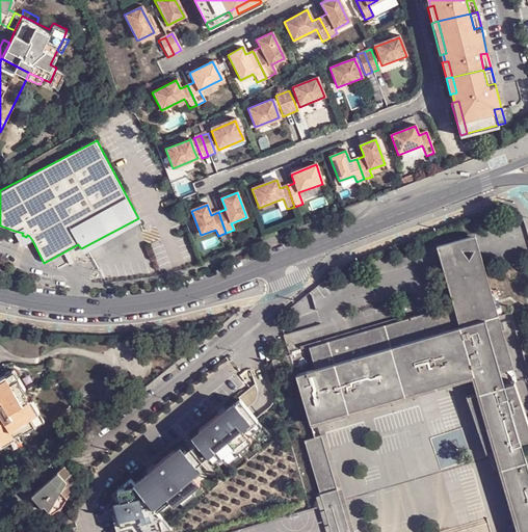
[(138,218),(81,248),(84,255),(141,224),(138,218)]
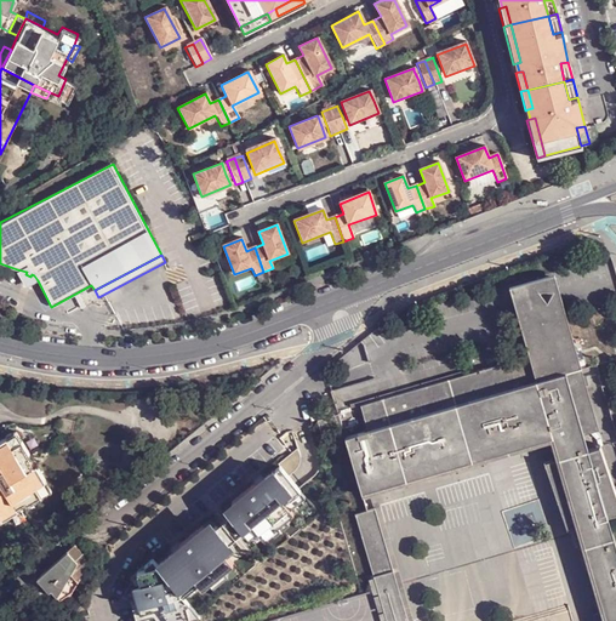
[(569,260),(560,263),(563,271),(571,267),(569,260)]
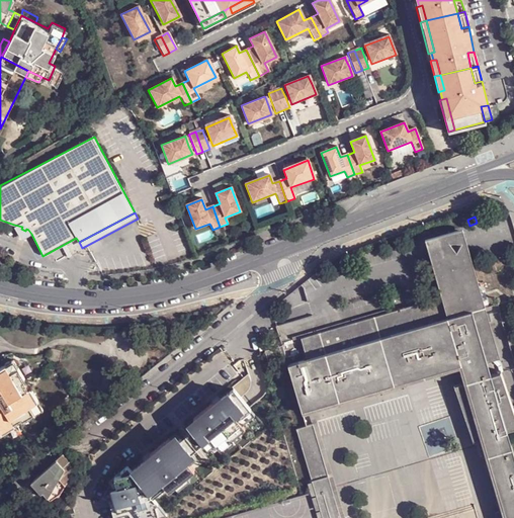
[(22,227),(14,225),(17,231),(21,239),(31,234),(28,230),(26,229),(25,231),(21,229),(22,227)]
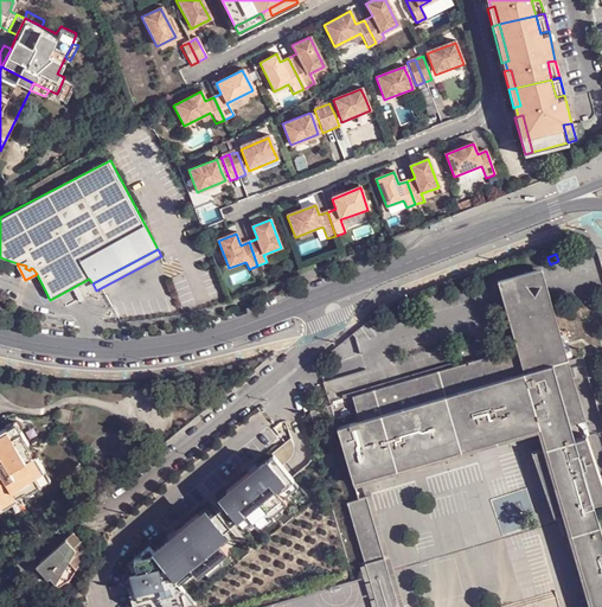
[(531,310),(550,305),(543,275),(500,287),(519,353),(532,350),(540,347),(531,310)]
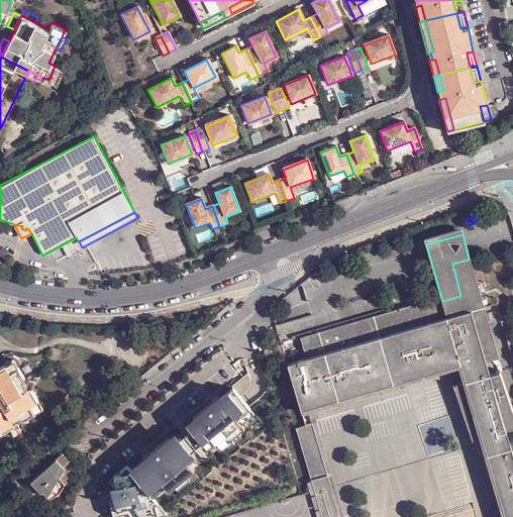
[(473,358),(487,355),(479,325),(486,323),(469,260),(452,264),(460,296),(453,298),(442,301),(423,307),(301,340),(306,360),(288,366),(299,406),(439,368),(473,358)]
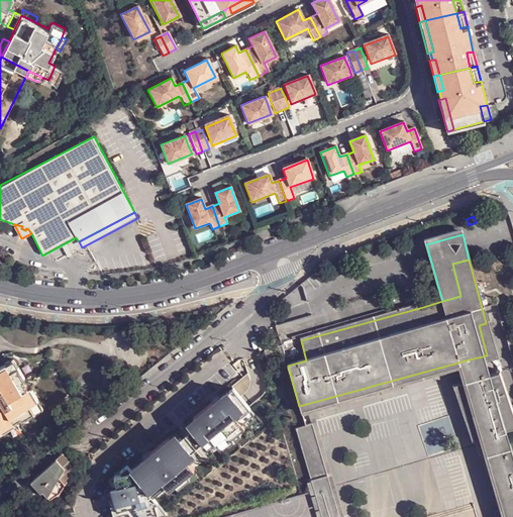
[(284,356),(281,346),(263,351),(266,360),(284,356)]
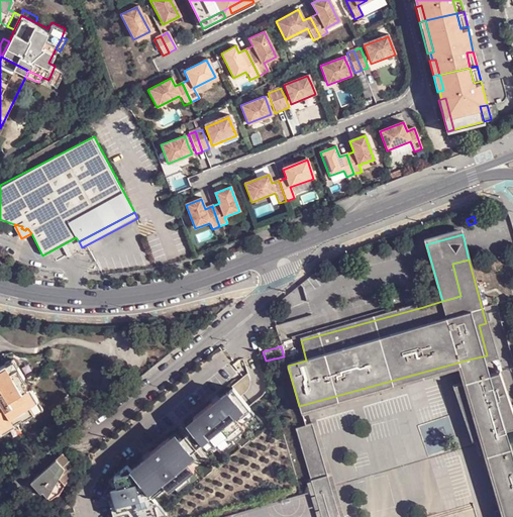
[(60,360),(62,350),(52,347),(48,357),(60,360)]
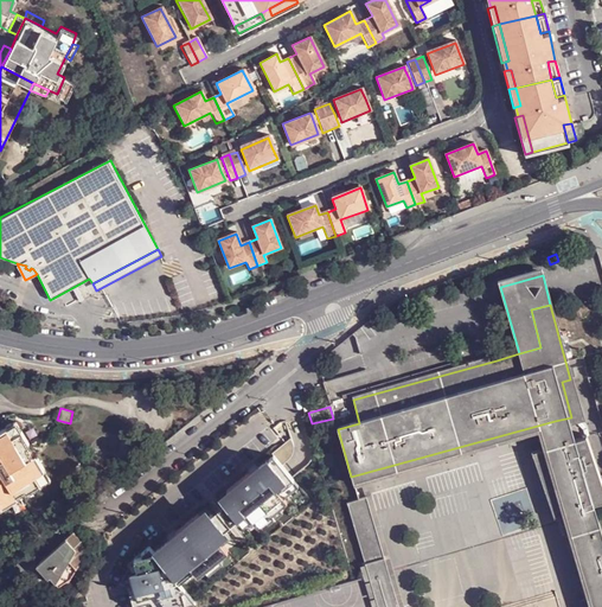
[(12,434),(21,429),(15,420),(7,426),(12,434)]
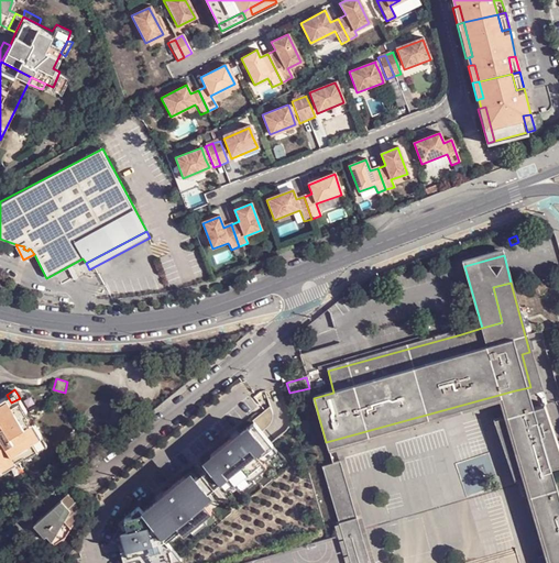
[(479,400),(326,442),(330,455),(499,409),(502,423),(495,426),(513,484),(517,482),(539,562),(538,562),(545,562),(545,561),(550,560),(517,441),(539,434),(534,415),(523,418),(515,390),(479,400)]
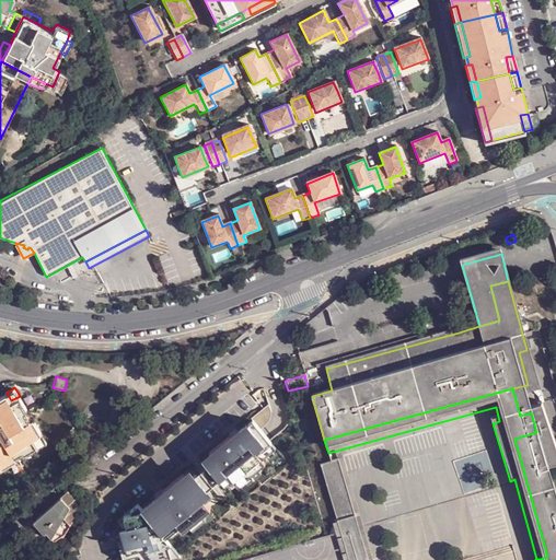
[(34,420),(36,411),(27,409),(20,396),(11,400),(7,393),(0,397),(0,466),(1,468),(15,461),(23,463),(26,453),(38,446),(33,438),(42,432),(34,420)]
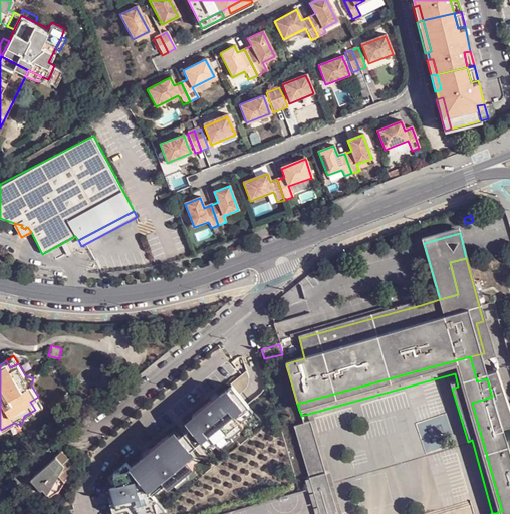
[(236,423),(232,418),(245,408),(235,395),(243,389),(244,386),(245,383),(244,380),(244,378),(243,376),(241,374),(228,384),(229,387),(216,397),(220,402),(213,407),(208,401),(189,416),(194,422),(187,427),(198,441),(204,435),(209,441),(214,447),(221,442),(219,440),(231,430),(233,432),(239,426),(236,423)]
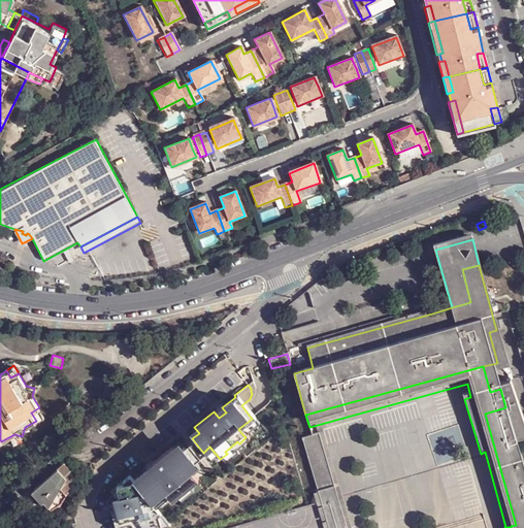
[(523,427),(511,386),(500,389),(505,407),(485,414),(516,525),(511,526),(511,527),(523,527),(523,476),(516,446),(521,444),(523,442),(523,427)]
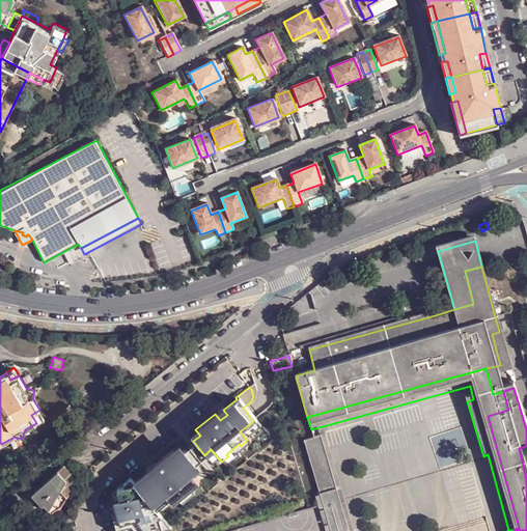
[(223,410),(220,407),(214,412),(215,414),(220,420),(227,415),(223,410)]
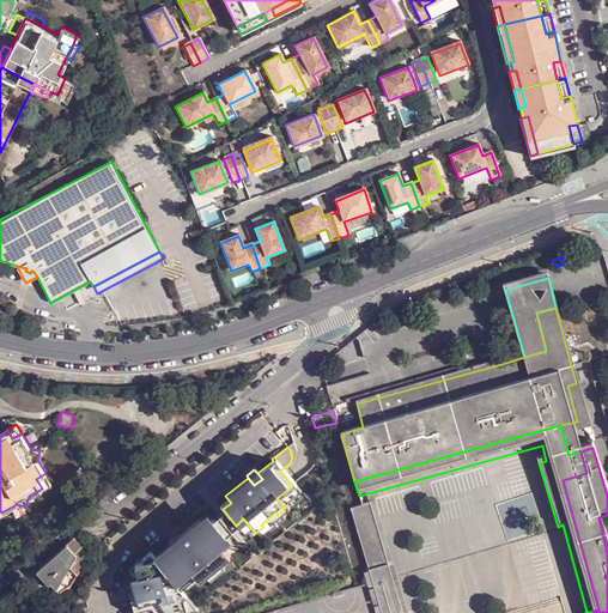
[(36,479),(42,489),(50,483),(46,473),(36,479)]
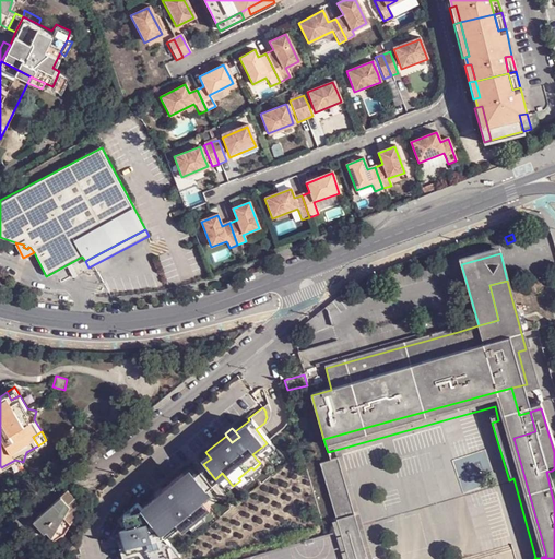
[(270,449),(267,443),(252,454),(257,460),(270,449)]
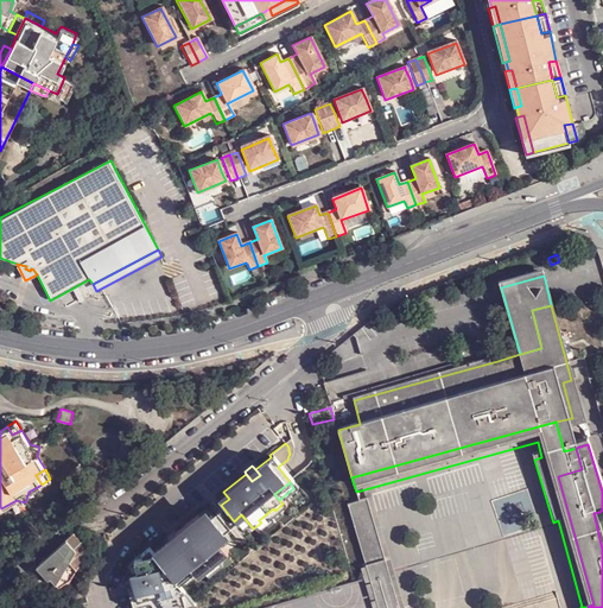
[(394,607),(366,501),(347,507),(374,607),(394,607)]
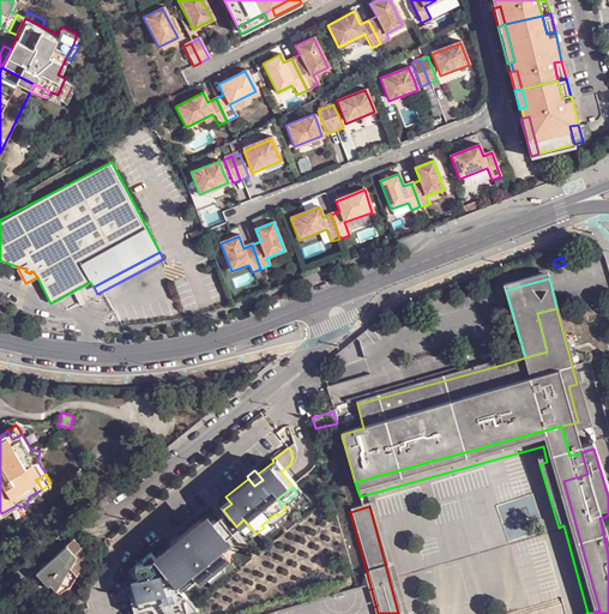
[(278,516),(276,513),(261,525),(264,528),(267,531),(281,519),(278,516)]
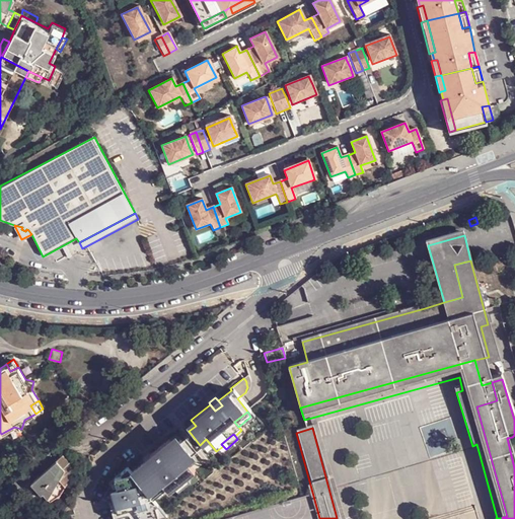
[(211,445),(206,439),(200,445),(205,451),(211,445)]
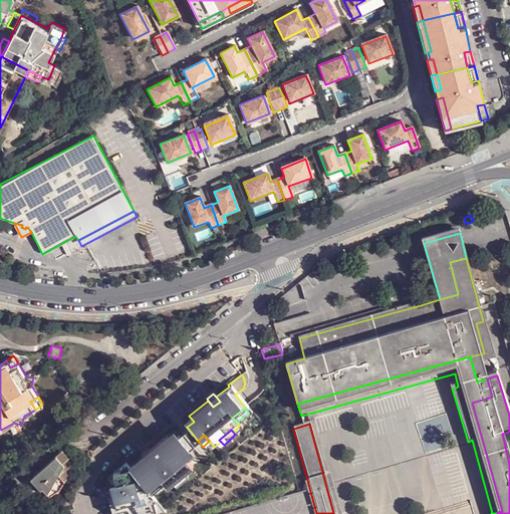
[(122,463),(109,474),(112,484),(106,486),(107,490),(111,501),(106,503),(109,513),(148,513),(147,510),(154,508),(152,502),(155,500),(150,494),(146,490),(158,479),(162,484),(165,488),(172,482),(170,480),(182,470),(184,473),(190,467),(185,461),(180,455),(187,450),(176,437),(169,442),(165,436),(145,451),(151,457),(144,463),(140,458),(128,468),(122,463)]
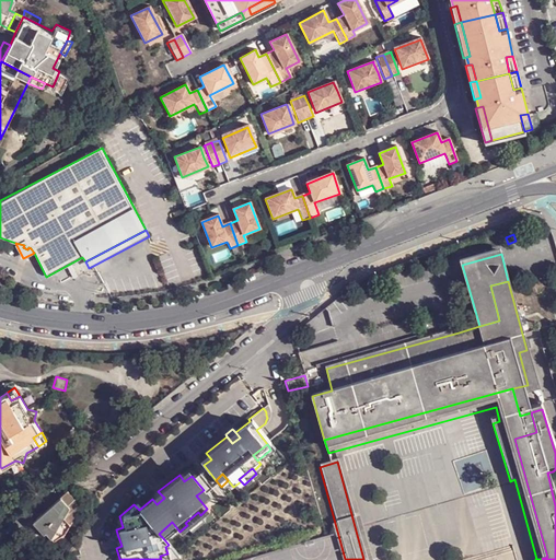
[(35,515),(56,543),(78,508),(65,490),(58,497),(35,515)]
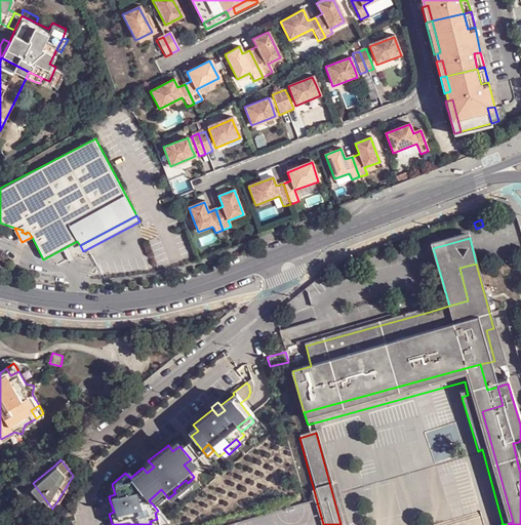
[(139,465),(143,468),(147,473),(154,467),(148,460),(147,459),(139,465)]
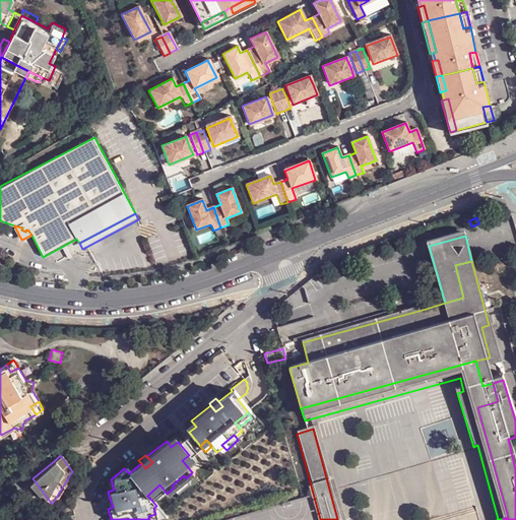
[(194,461),(189,455),(182,460),(187,466),(194,461)]
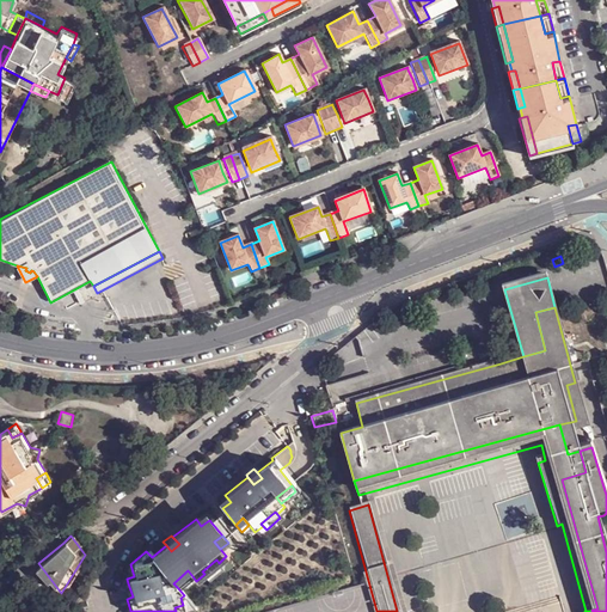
[(219,563),(216,560),(202,571),(204,574),(207,579),(221,567),(219,563)]
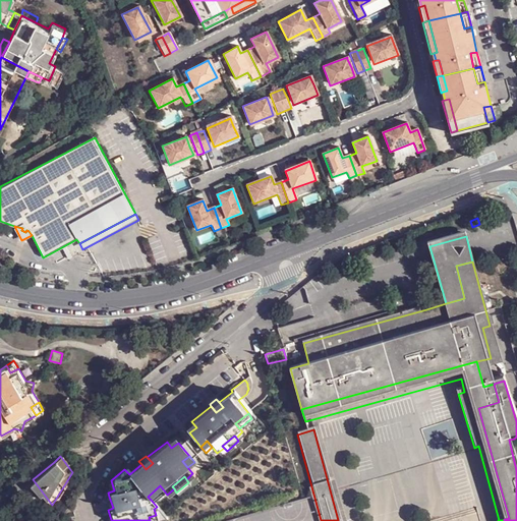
[(111,480),(106,484),(108,493),(114,490),(111,480)]
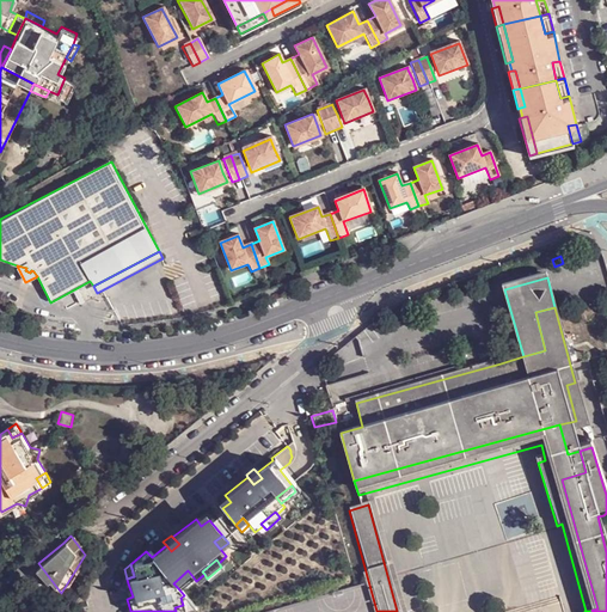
[(188,570),(173,583),(178,588),(192,576),(188,570)]
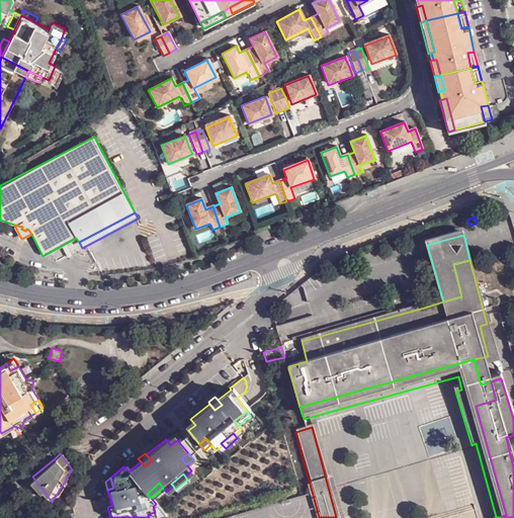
[(108,494),(104,496),(107,507),(112,505),(108,494)]
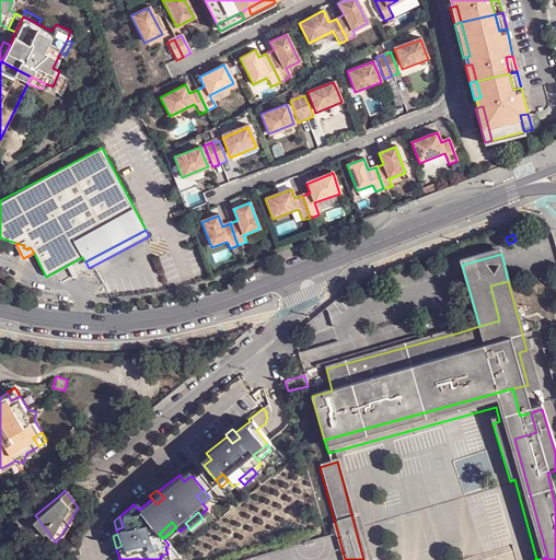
[(166,559),(177,557),(169,545),(165,547),(168,553),(160,556),(161,559),(166,559)]
